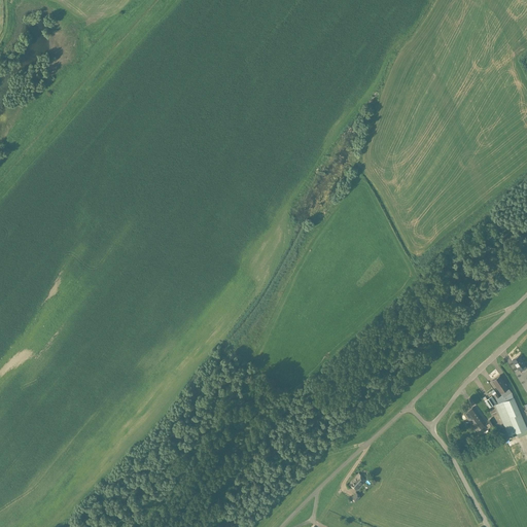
[(525,364),(519,355),(512,360),(519,370),(525,364)]
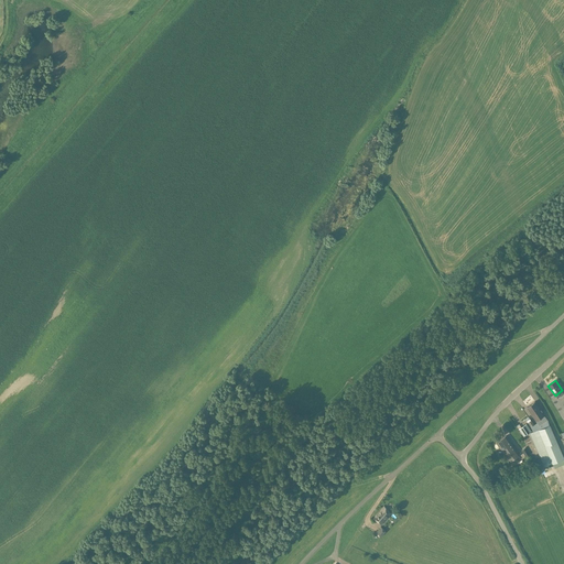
[(532,416),(541,411),(534,401),(527,407),(532,416)]
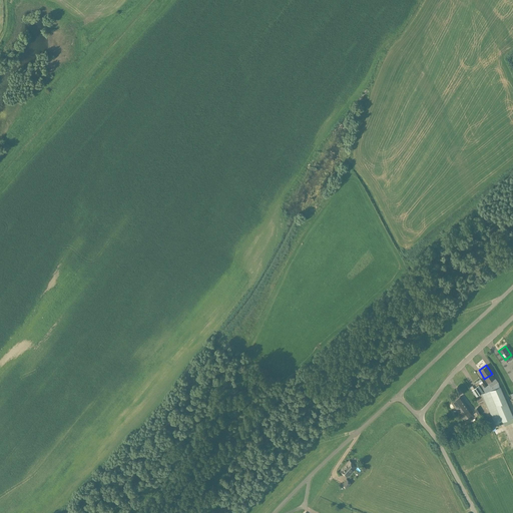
[(486,387),(483,389),(485,393),(482,394),(492,417),(487,419),(492,429),(500,426),(499,423),(502,422),(503,422),(504,426),(512,422),(512,418),(512,417),(507,402),(506,402),(500,386),(499,387),(498,382),(495,378),(492,374),(484,379),(487,383),(489,385),(486,387)]
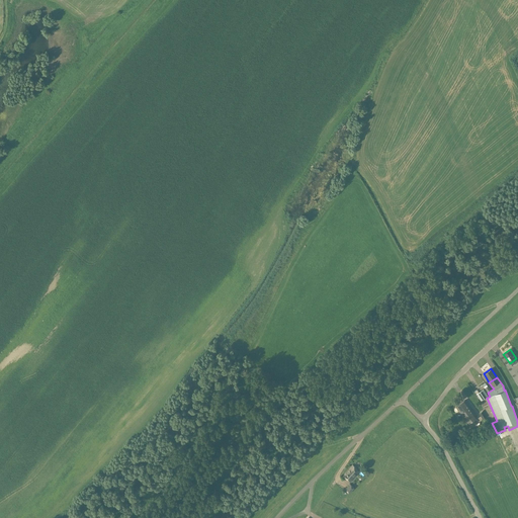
[(488,393),(491,391),(488,385),(486,382),(482,385),(485,389),(487,393),(488,393)]
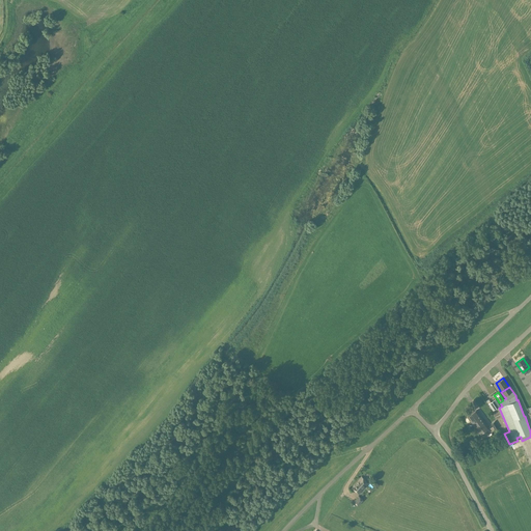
[(500,406),(496,398),(491,402),(488,399),(486,401),(493,411),(500,406)]
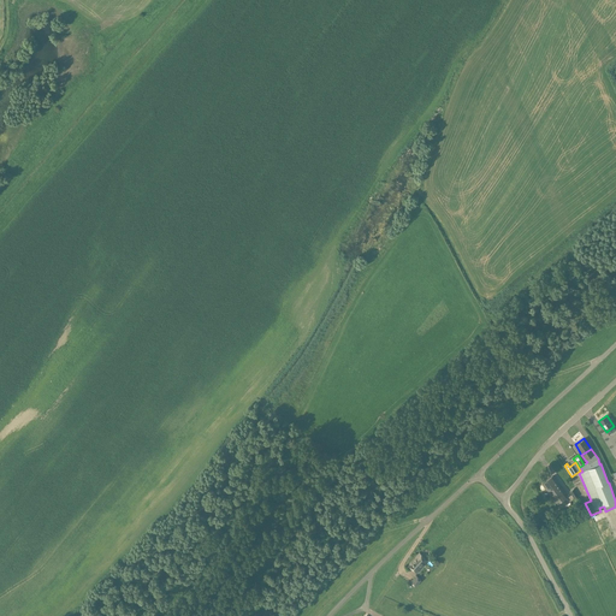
[(567,496),(552,477),(542,484),(543,484),(540,485),(540,487),(542,490),(544,490),(545,489),(557,504),(567,496)]
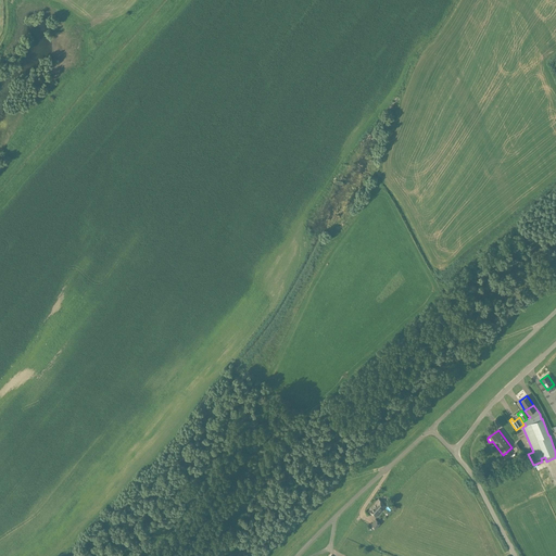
[(386,506),(378,500),(368,510),(376,517),(386,506)]
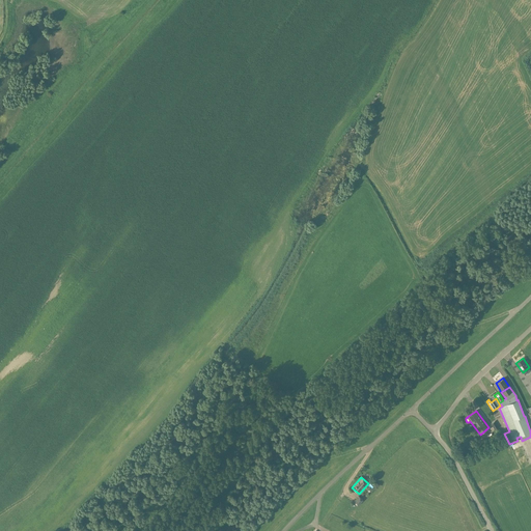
[(363,500),(359,496),(353,501),(358,506),(363,500)]
